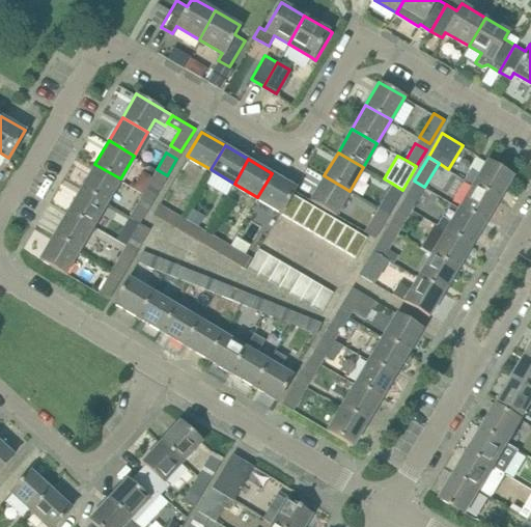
[(512,174),(486,160),(478,174),(470,169),(464,178),(473,184),(473,183),(498,198),(512,174)]
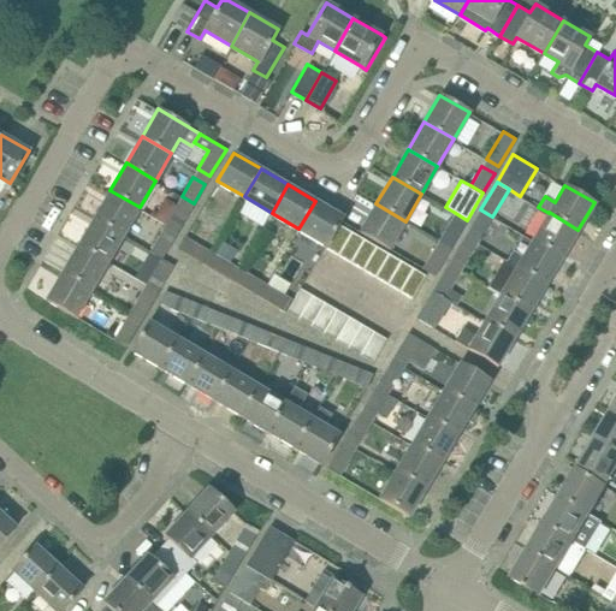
[(124,235),(140,207),(110,190),(94,218),(124,235)]
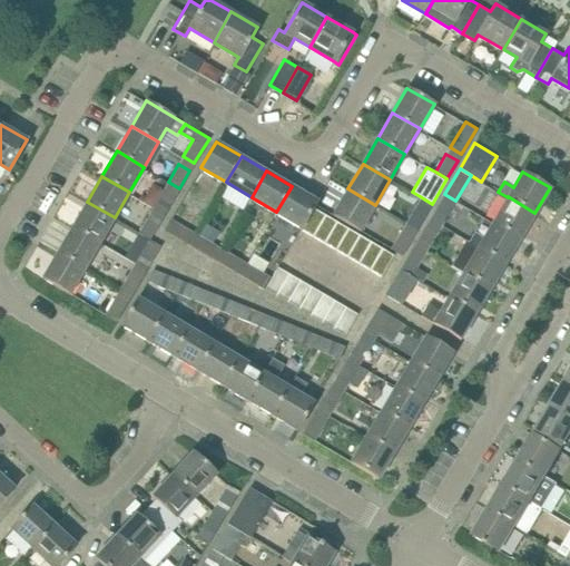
[(314,207),(314,205),(317,201),(292,186),(276,212),(302,226),(314,207)]
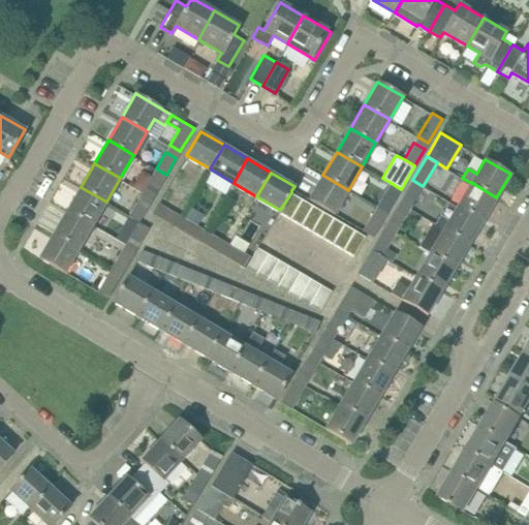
[(335,213),(348,190),(322,175),(309,198),(335,213)]
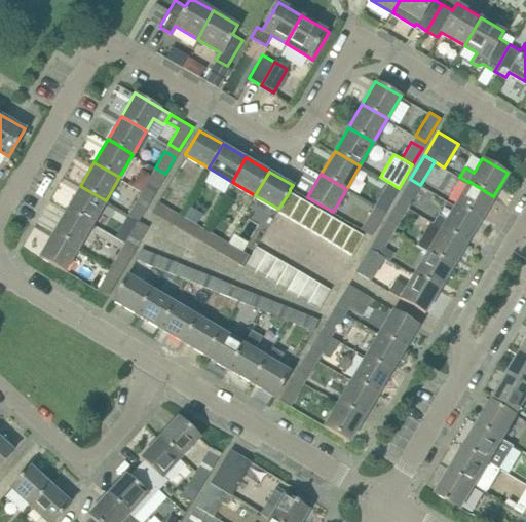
[(161,181),(151,175),(142,190),(152,196),(161,181)]
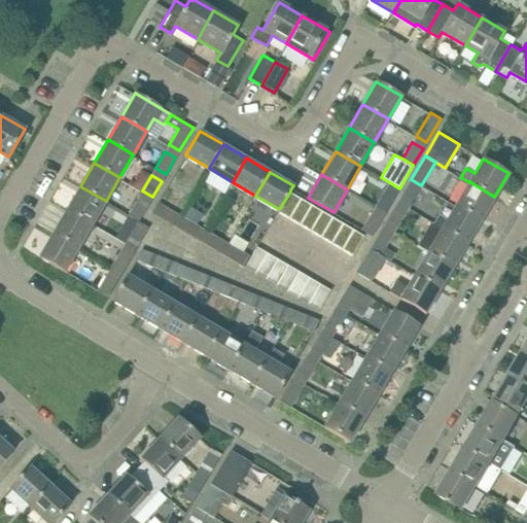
[(421,185),(411,179),(401,195),(413,201),(421,185)]
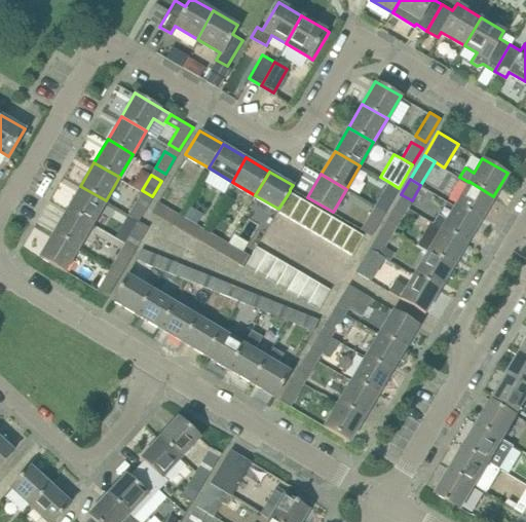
[(384,211),(399,188),(387,181),(374,204),(384,211)]
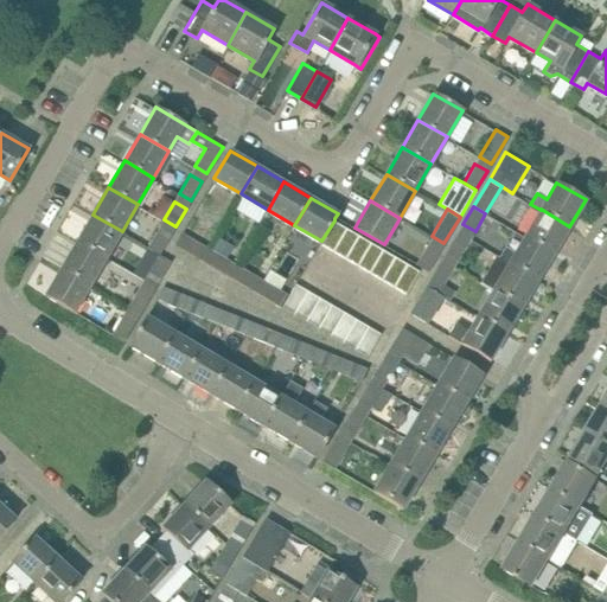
[(554,253),(569,226),(541,209),(541,210),(525,236),(554,253)]
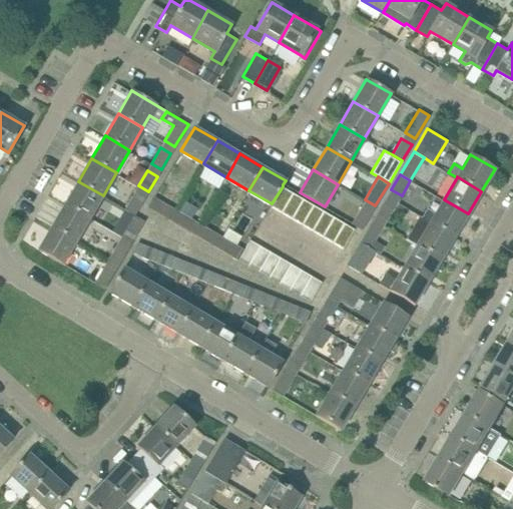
[(102,209),(107,200),(102,196),(103,195),(78,181),(65,203),(89,218),(96,206),(102,209)]
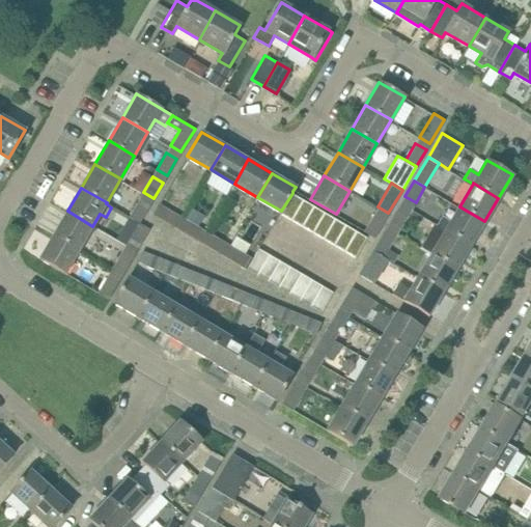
[(281,211),(281,212),(291,218),(303,199),(292,193),(281,211)]
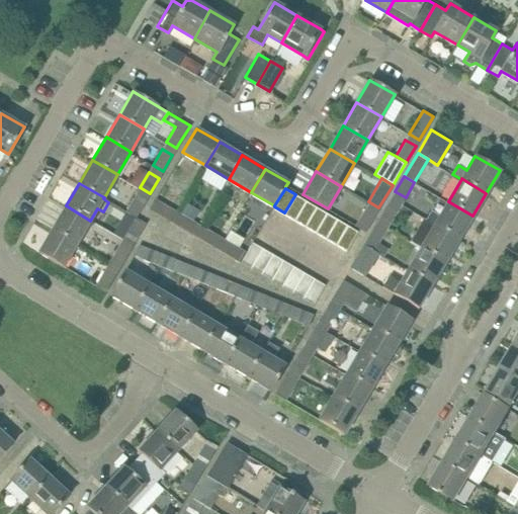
[(125,211),(136,218),(136,217),(137,218),(146,200),(136,194),(125,211)]
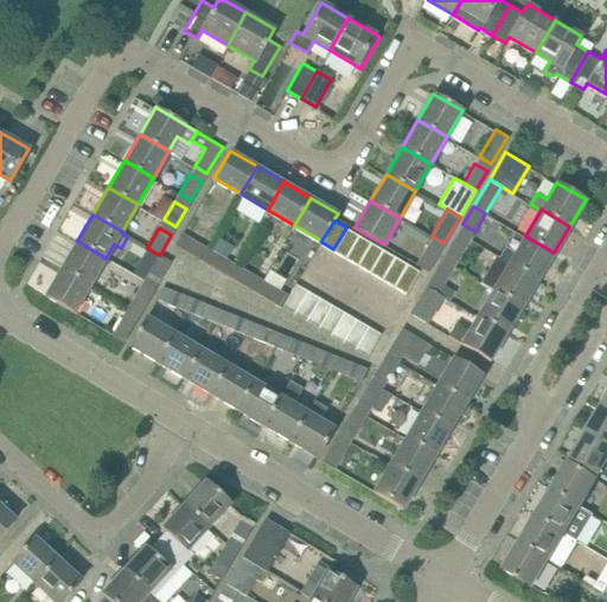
[(346,228),(333,249),(345,256),(358,235),(346,228)]
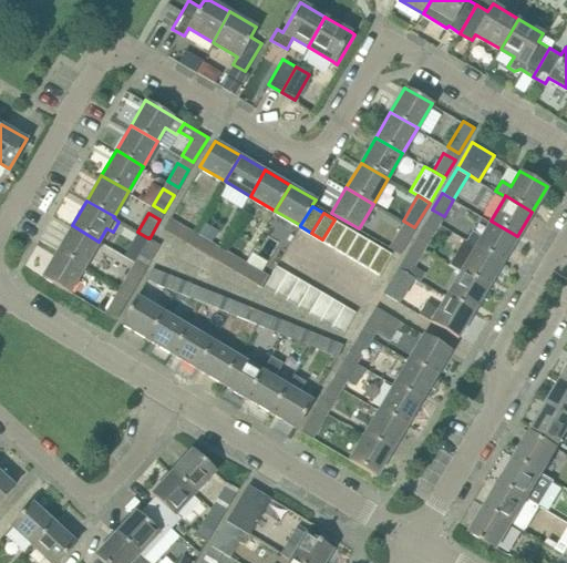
[(187,227),(169,216),(163,228),(181,238),(187,227)]
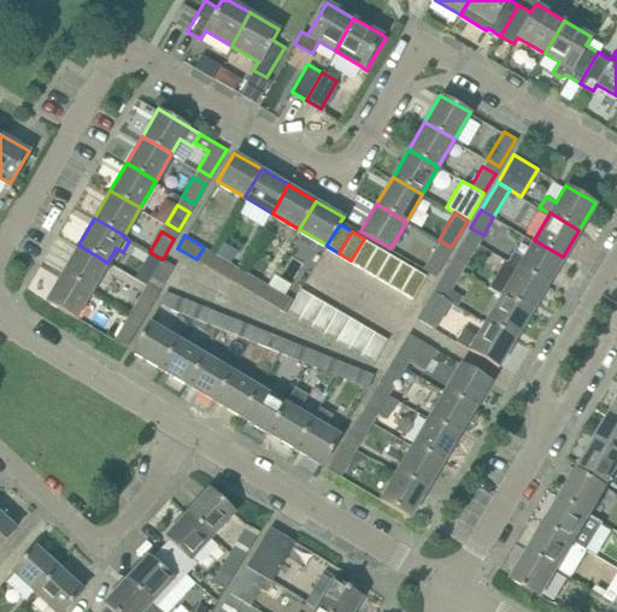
[(477,243),(465,236),(454,254),(466,263),(477,243)]
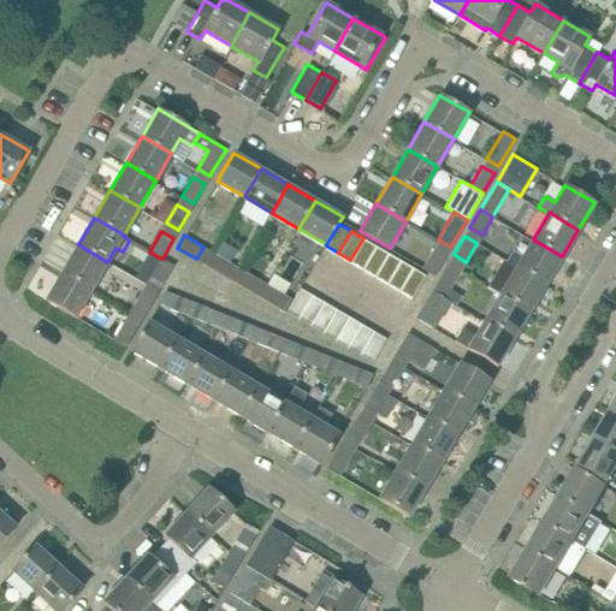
[(363,238),(350,260),(362,267),(375,245),(363,238)]
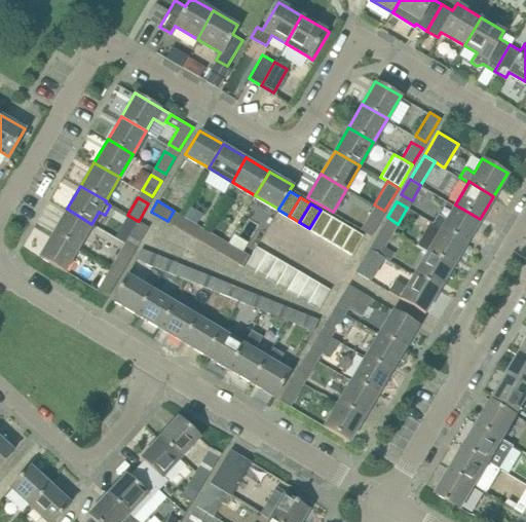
[(384,211),(374,204),(361,228),(371,234),(384,211)]
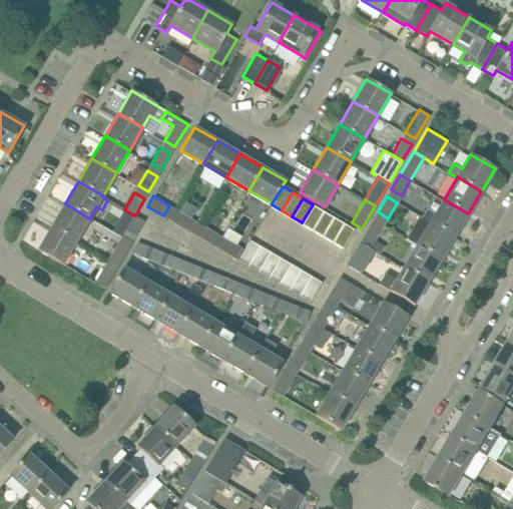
[(468,213),(444,199),(436,212),(427,207),(422,216),(455,236),(468,213)]
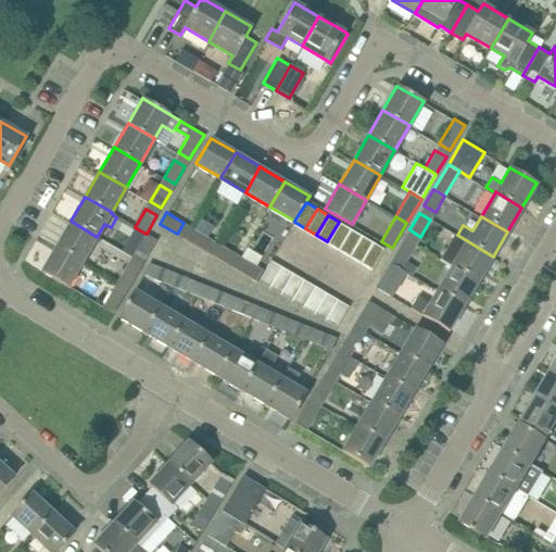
[(83,261),(97,237),(71,221),(57,246),(83,261)]
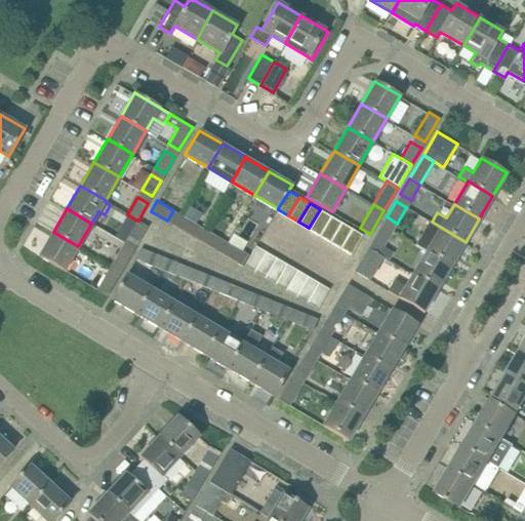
[(320,209),(309,228),(317,233),(320,234),(331,215),(320,209)]
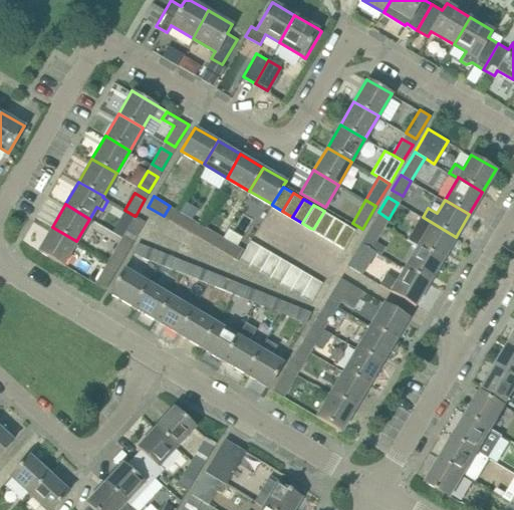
[(187,230),(193,219),(177,210),(171,220),(187,230)]
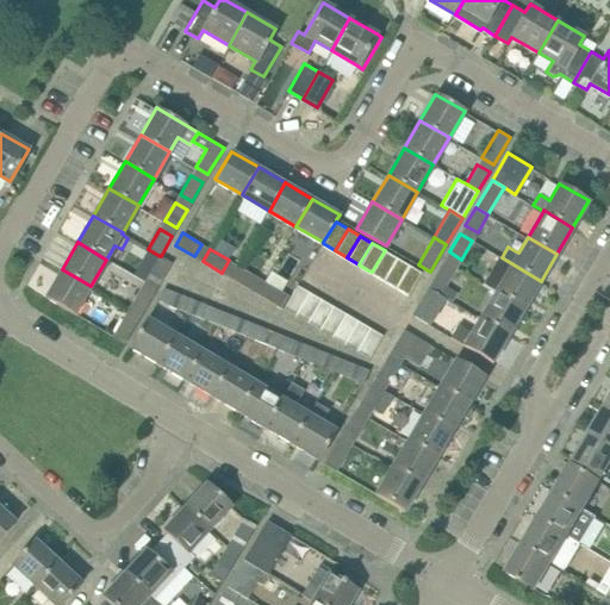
[(385,250),(372,272),(380,276),(384,279),(397,257),(385,250)]
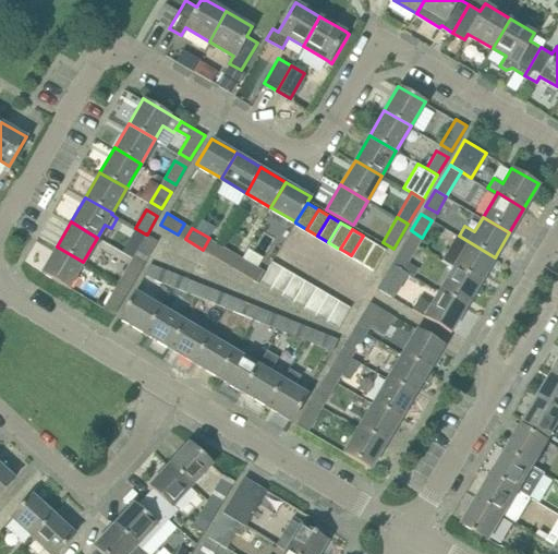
[(480,281),(495,257),(459,236),(457,235),(443,260),(453,266),(480,281)]
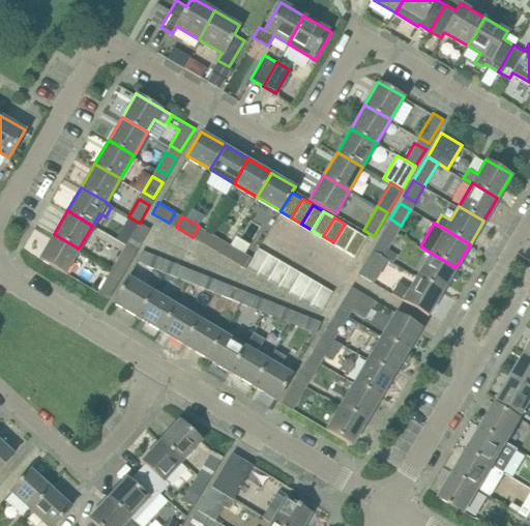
[(345,224),(333,242),(340,246),(344,249),(355,230),(345,224)]
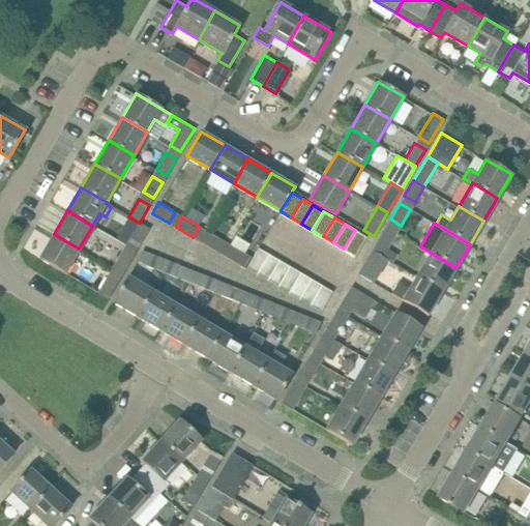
[(396,232),(386,226),(376,242),(387,249),(396,232)]
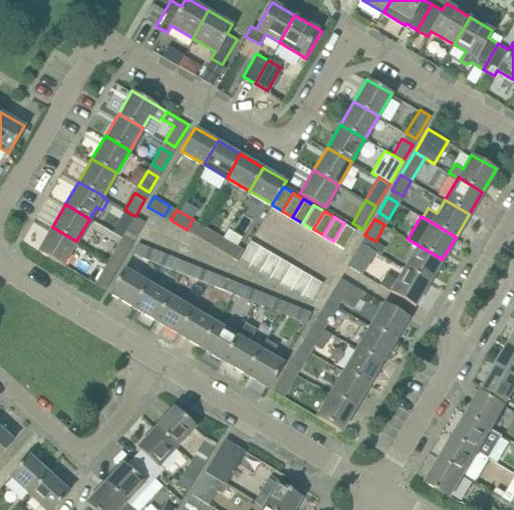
[(141,228),(131,222),(121,237),(132,243),(141,228)]
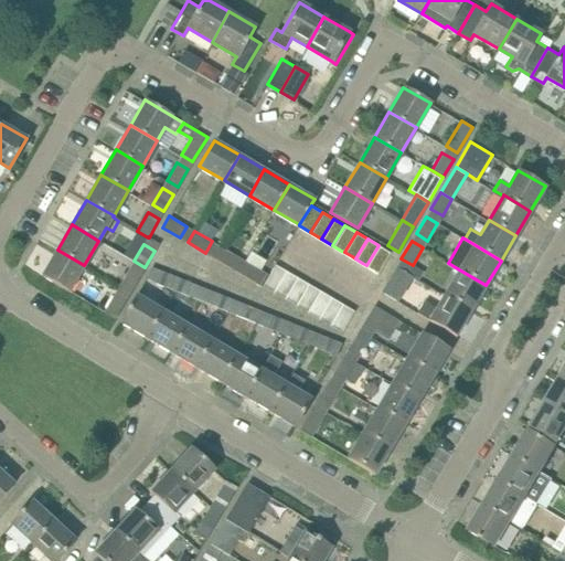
[(231,267),(237,256),(220,245),(213,257),(231,267)]
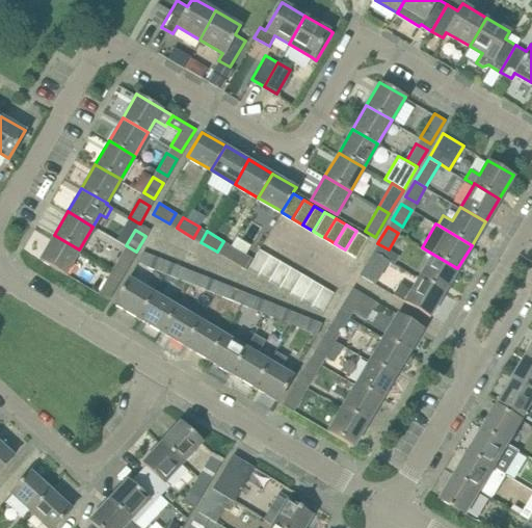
[(356,231),(345,249),(351,254),(355,256),(367,237),(356,231)]
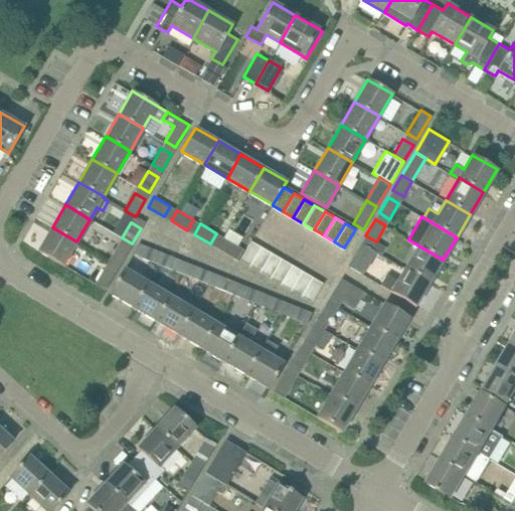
[(63,265),(76,241),(52,227),(38,249),(63,265)]
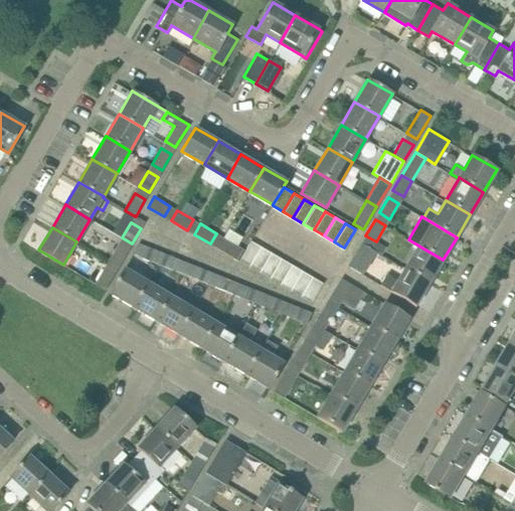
[(237,245),(223,237),(217,247),(231,256),(238,260),(239,259),(239,258),(244,249),(237,245)]
